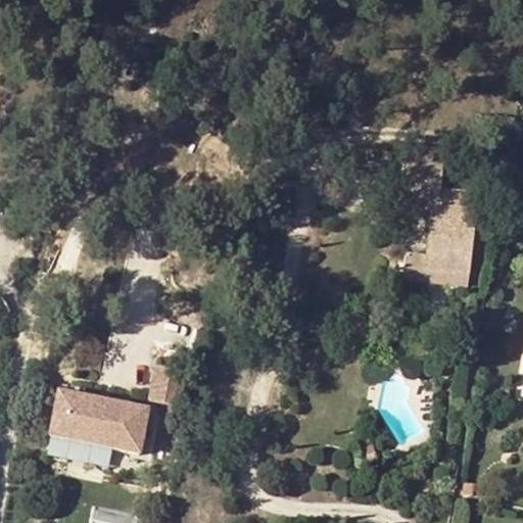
[(429,208),(427,235),(472,240),(478,193),(440,189),(441,182),(417,179),(419,149),(406,147),(400,206),(429,208)]
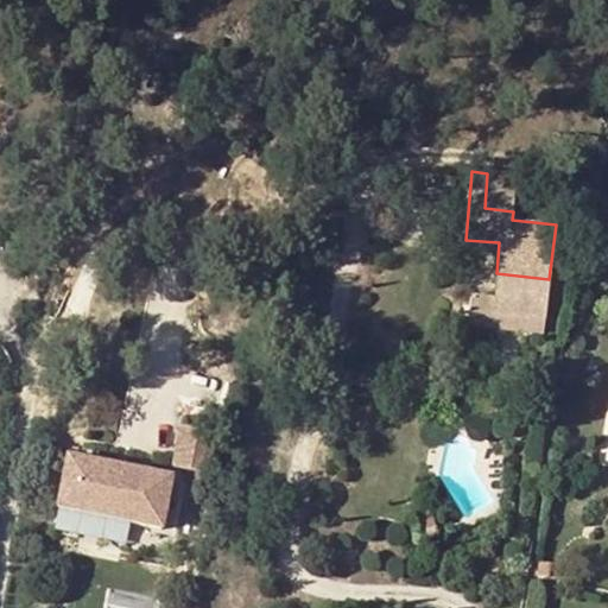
[(494,301),(545,304),(549,279),(496,273),(495,285),(494,301)]
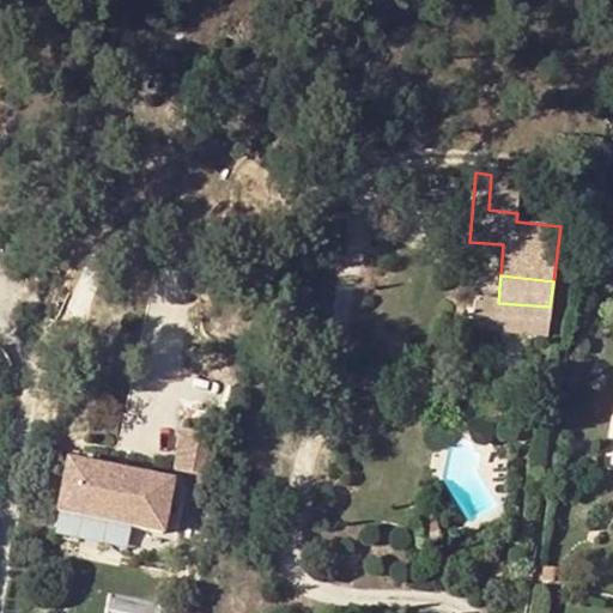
[(498,303),(499,287),(475,285),(472,316),(496,317),(498,303)]
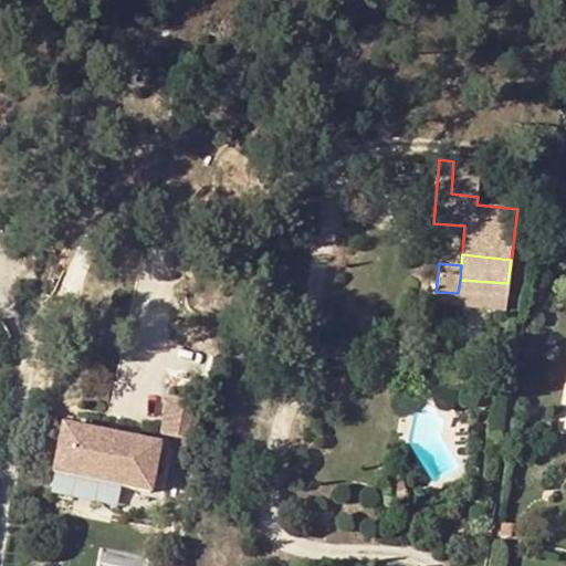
[(458,293),(505,297),(507,283),(460,280),(458,293)]
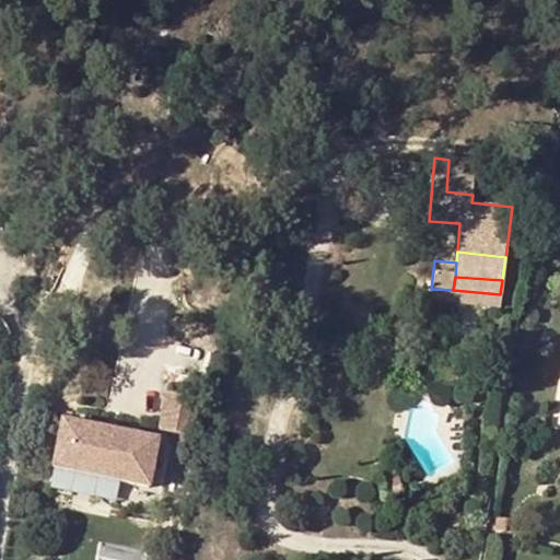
[(196,389),(165,385),(160,420),(190,426),(196,389)]
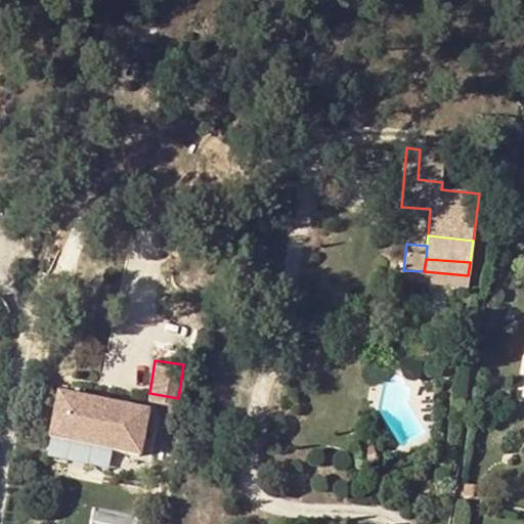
[(57,389),(50,434),(141,447),(148,402),(57,389)]
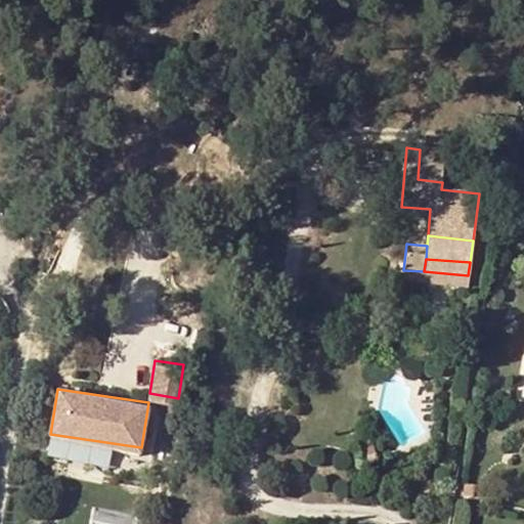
[(378,436),(363,437),(364,449),(378,448),(378,436)]
